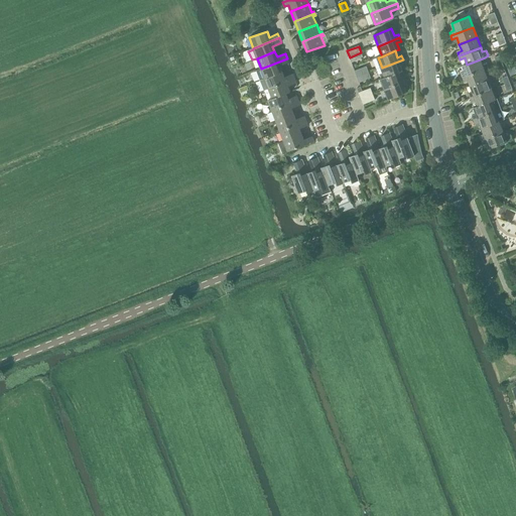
[(361,52),(350,57),(352,62),(364,58),(361,52)]
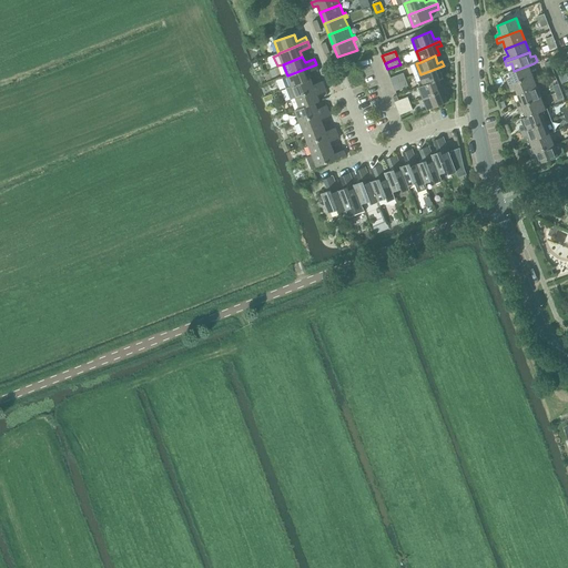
[(287,75),(282,77),(286,89),(292,87),(311,79),(308,73),(318,70),(316,64),(287,75)]
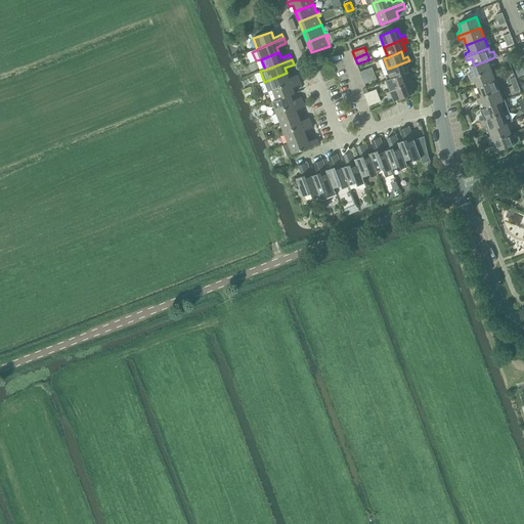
[(390,75),(387,77),(388,81),(391,79),(404,74),(409,73),(406,64),(410,63),(409,60),(388,69),(390,75)]
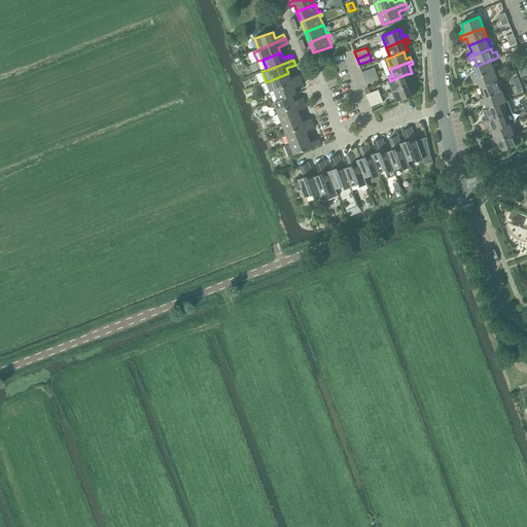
[(475,74),(470,76),(472,79),(494,71),(490,61),(477,66),(472,67),(475,74)]
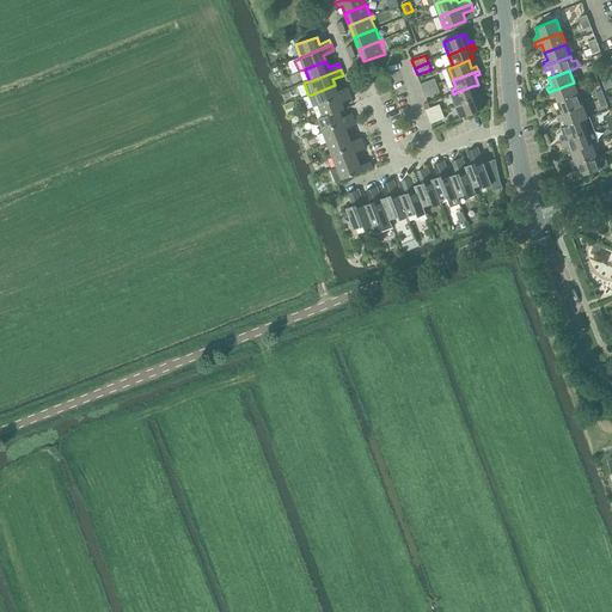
[(421,85),(423,92),(438,86),(435,79),(421,85)]
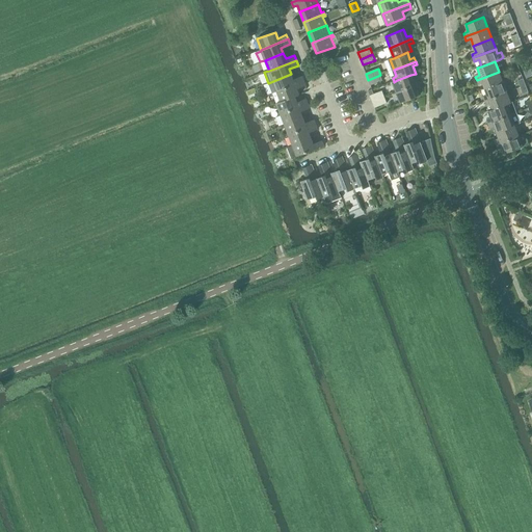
[(499,72),(477,80),(478,84),(482,82),(485,89),(503,82),(499,72)]
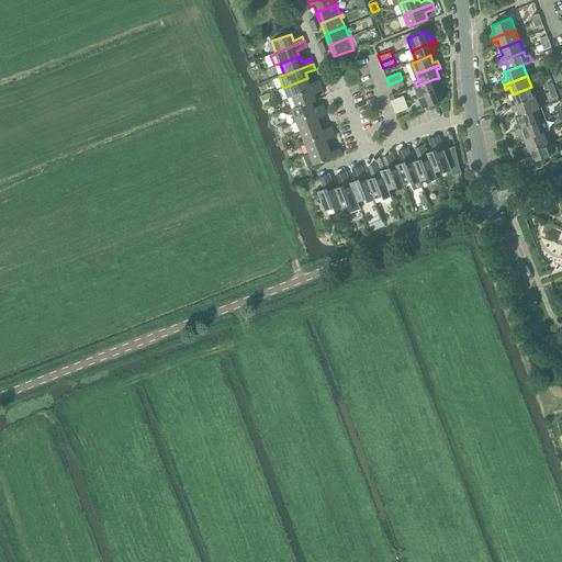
[(289,86),(283,88),(288,99),(293,98),(293,97),(322,86),(319,80),(310,85),(307,78),(289,86)]
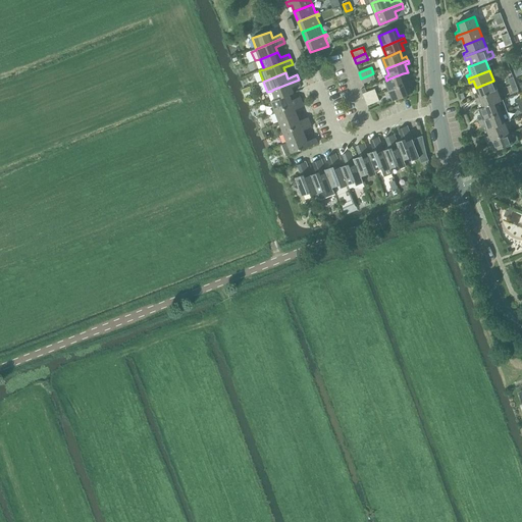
[(361,79),(363,84),(375,80),(373,73),(361,79)]
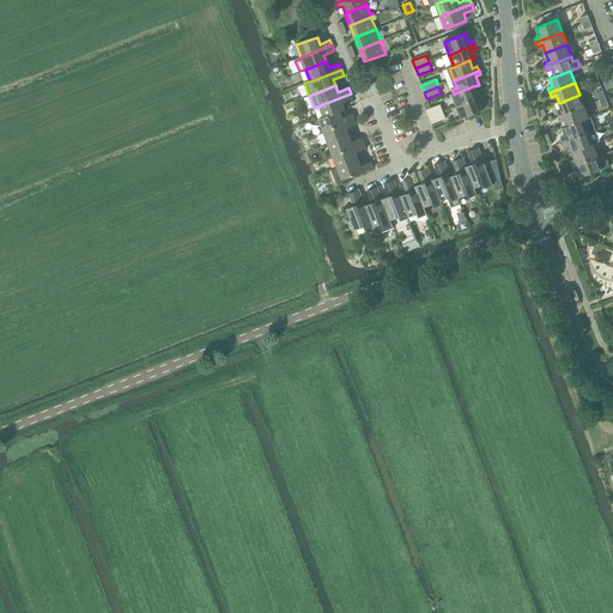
[(454,95),(453,95),(457,107),(484,97),(481,92),(477,95),(473,86),(457,92),(454,95)]
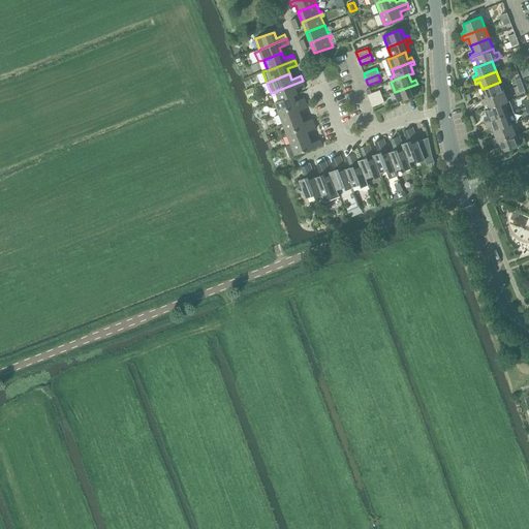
[(303,81),(276,91),(276,92),(279,101),(293,96),(298,94),(296,89),(305,86),(303,81)]
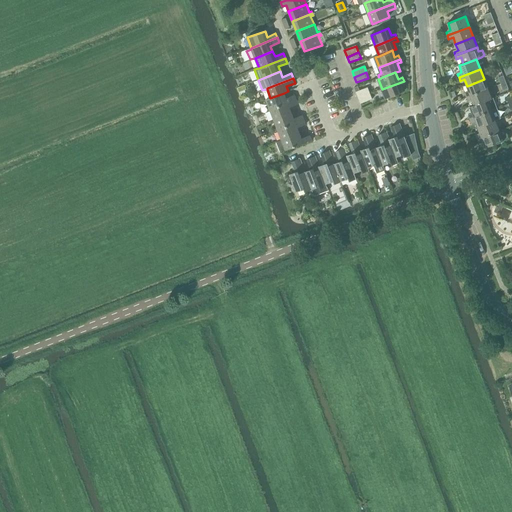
[(469,92),(465,94),(467,97),(488,89),(484,79),(467,86),(469,92)]
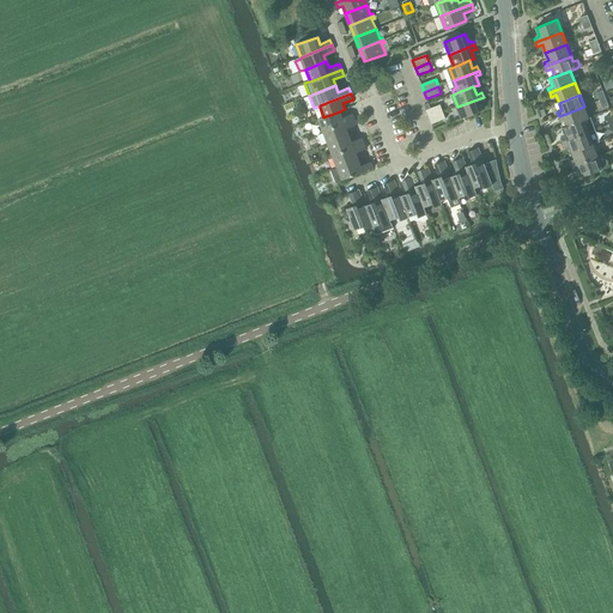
[(484,97),(457,107),(462,119),(483,110),(480,103),(485,101),(484,97)]
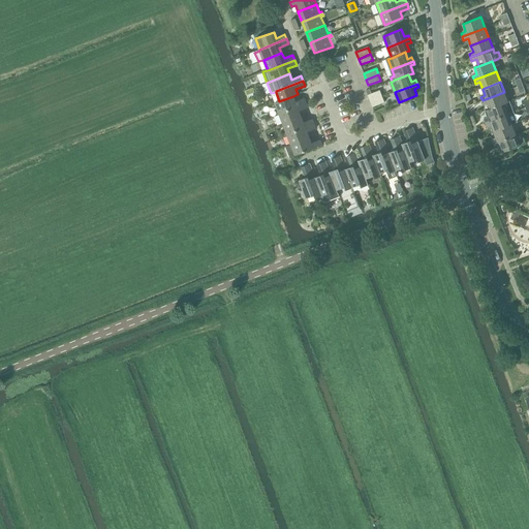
[(366,91),(370,102),(382,97),(380,90),(371,93),(370,89),(366,91)]
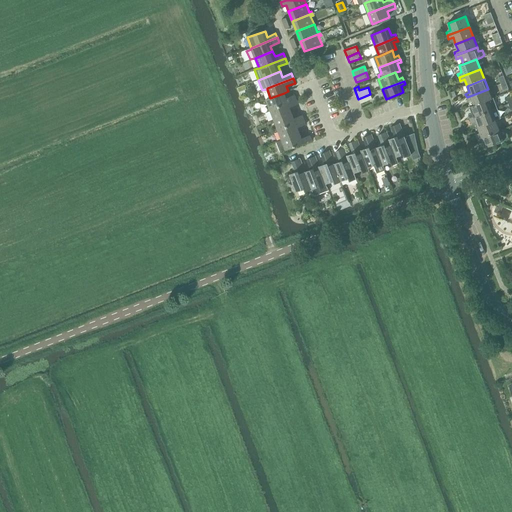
[(488,89),(467,97),(468,101),(472,99),(474,106),(492,99),(492,98),(488,89)]
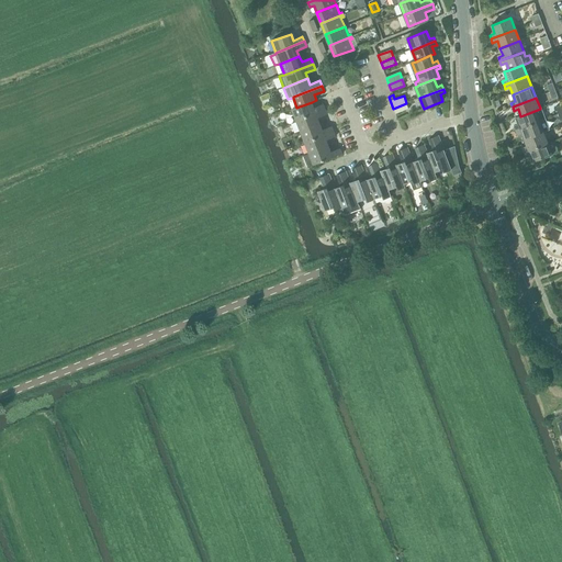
[(296,108),(293,110),(298,121),(325,110),(323,104),(314,108),(312,102),(296,108)]
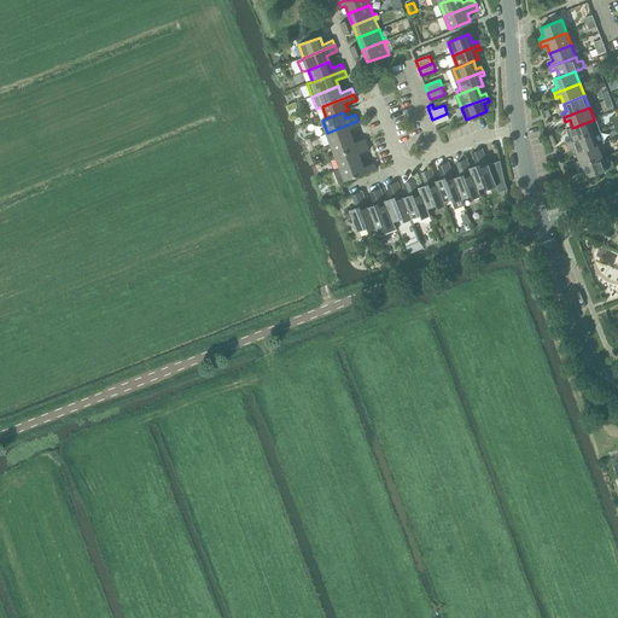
[(447,114),(432,120),(436,126),(450,121),(447,114)]
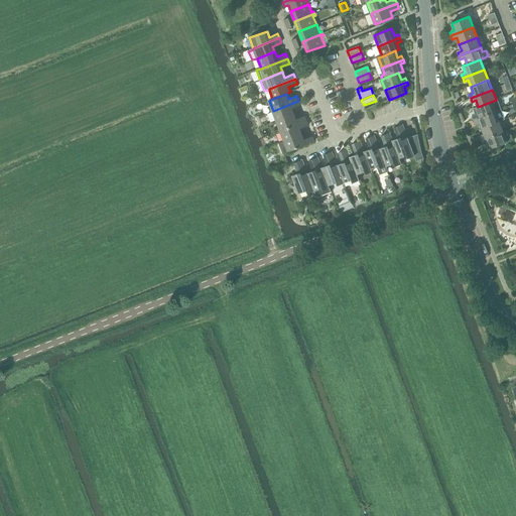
[(477,115),(473,116),(475,120),(496,112),(501,110),(501,109),(497,99),(496,99),(496,100),(478,107),(474,108),(477,115)]
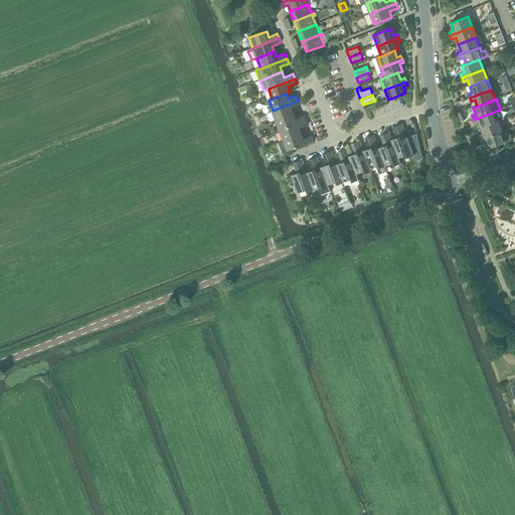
[(298,101),(273,111),(276,121),(294,114),(292,109),(300,106),(298,101)]
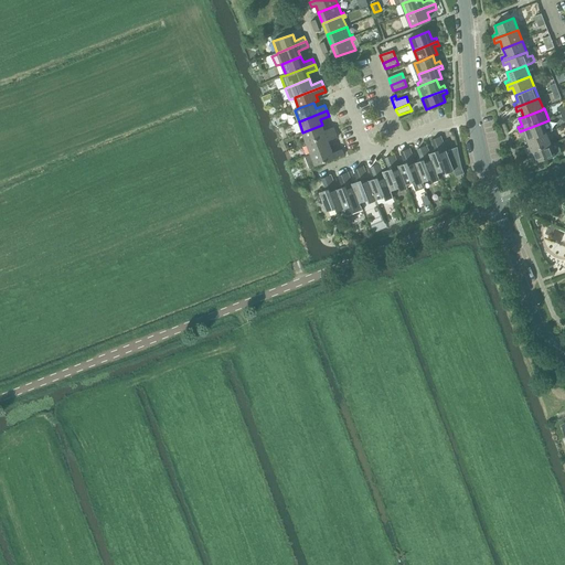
[(543,123),(520,131),(521,135),(524,134),(528,140),(547,134),(553,131),(548,120),(543,123)]
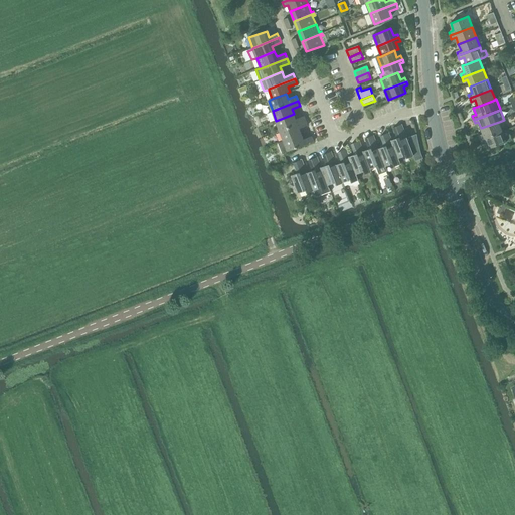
[(294,114),(276,121),(280,131),(306,121),(304,116),(296,120),(294,114)]
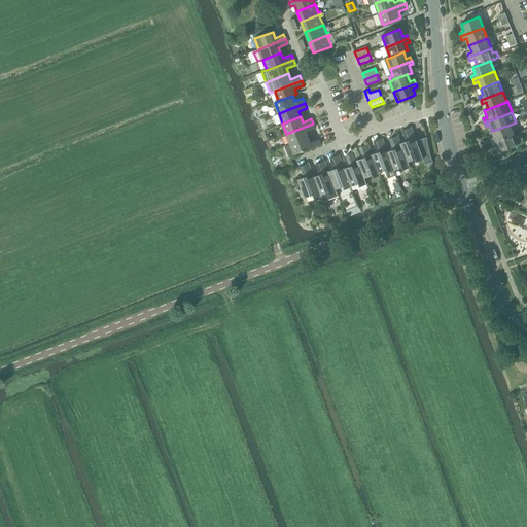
[(313,124),(286,134),(290,144),(309,137),(307,132),(315,129),(313,124)]
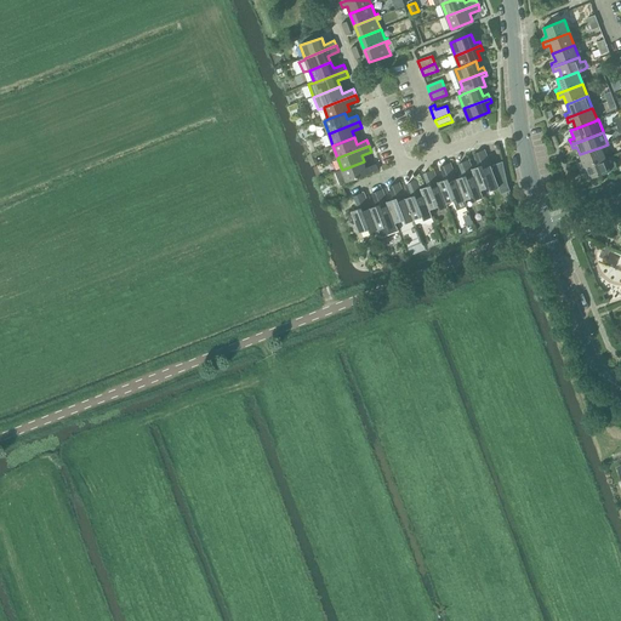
[(582,163),(579,165),(580,169),(607,159),(602,147),(580,154),(582,163)]
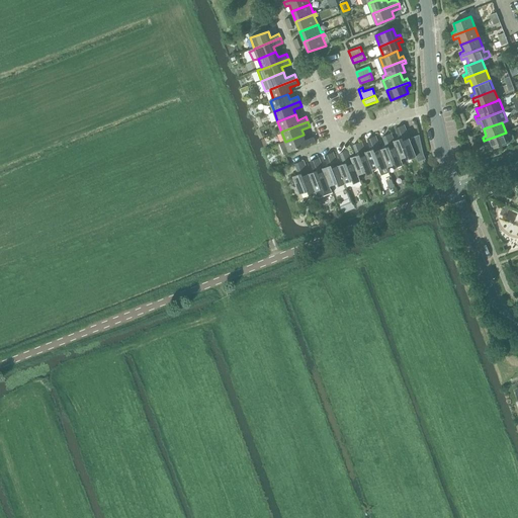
[(395,141),(394,141),(401,159),(402,159),(409,156),(410,159),(416,157),(418,162),(426,159),(424,154),(421,142),(420,135),(410,139),(405,124),(396,128),(400,139),(395,141)]
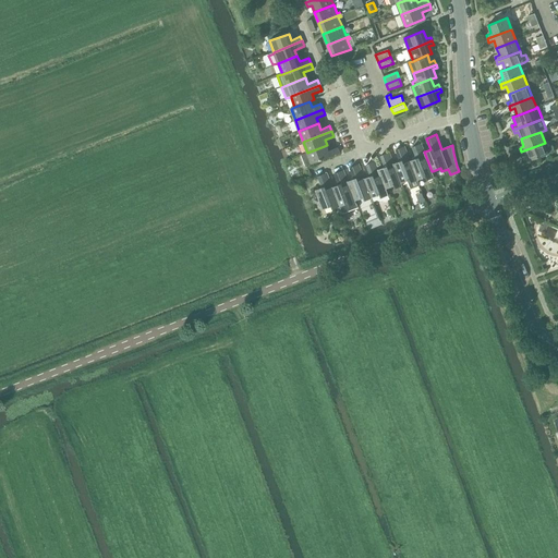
[(545,143),(521,152),(522,156),(526,154),(530,161),(549,154),(548,153),(555,150),(550,140),(545,143)]
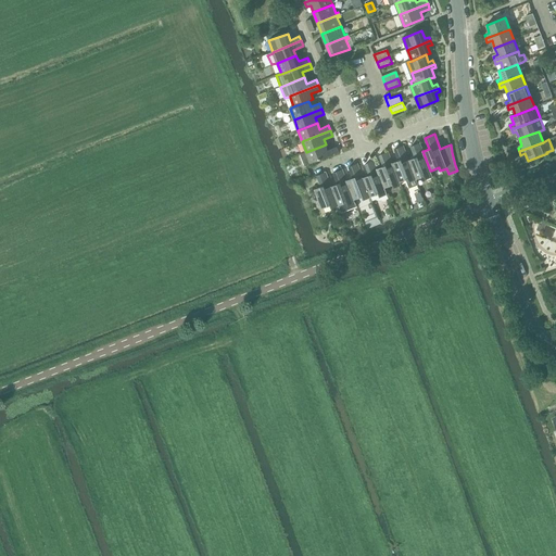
[(409,161),(418,185),(419,185),(417,179),(425,176),(427,179),(433,177),(431,171),(430,171),(422,151),(424,151),(420,143),(411,147),(415,159),(409,161)]
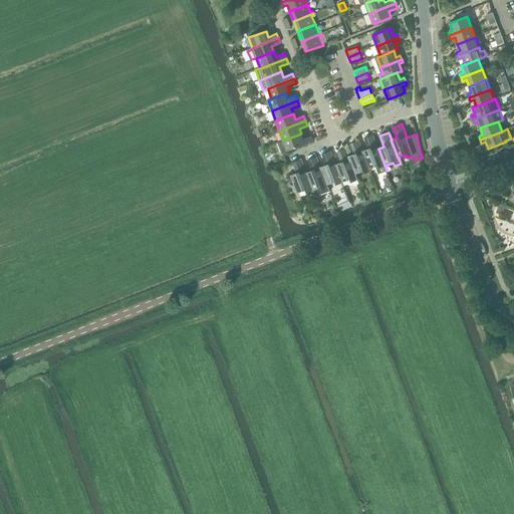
[(283,141),(278,143),(282,154),(287,151),(313,141),(311,137),(303,140),(301,134),(283,141)]
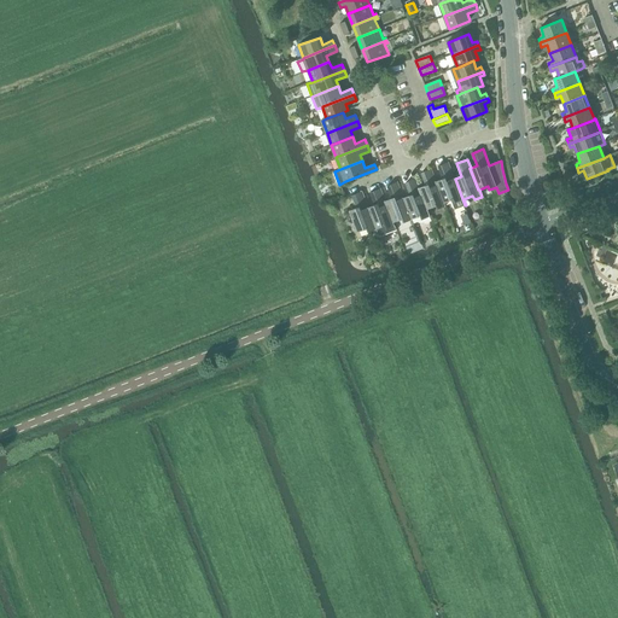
[(437,181),(436,181),(444,203),(445,202),(452,199),(455,209),(465,205),(455,179),(449,163),(438,167),(443,179),(437,181)]
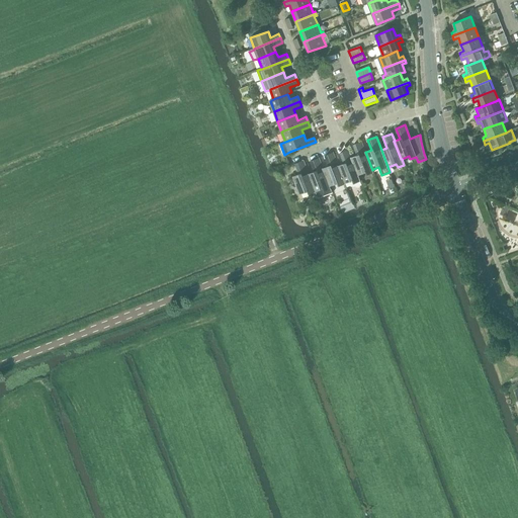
[(352,157),(351,158),(358,175),(366,172),(367,175),(374,172),(373,169),(372,170),(365,152),(366,152),(362,142),(353,145),(357,155),(352,157)]
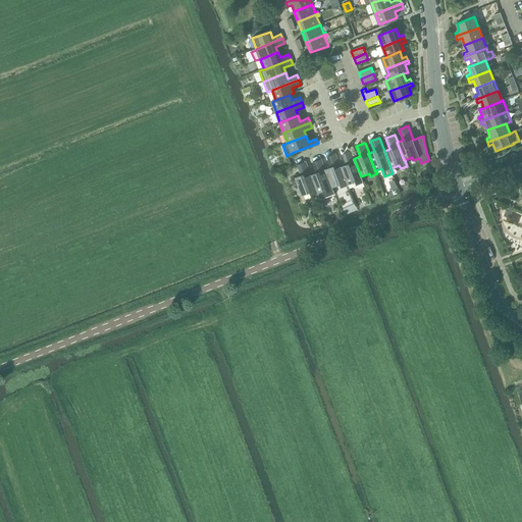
[(342,167),(341,167),(348,186),(356,181),(357,186),(364,183),(361,176),(354,159),(355,158),(352,151),(343,155),(347,165),(342,167)]
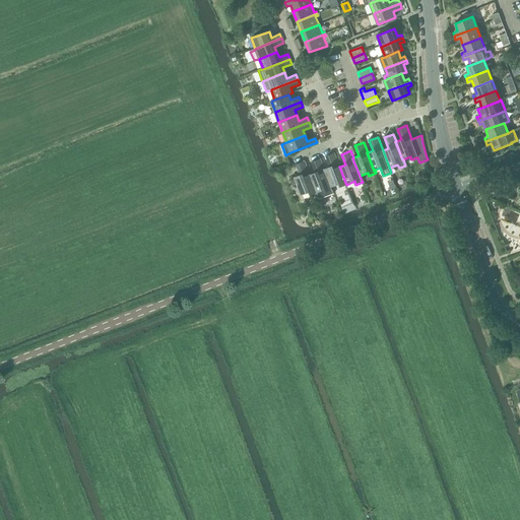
[(324,169),(324,170),(331,187),(339,184),(340,187),(346,185),(339,167),(340,167),(335,153),(326,156),(330,167),(324,169)]
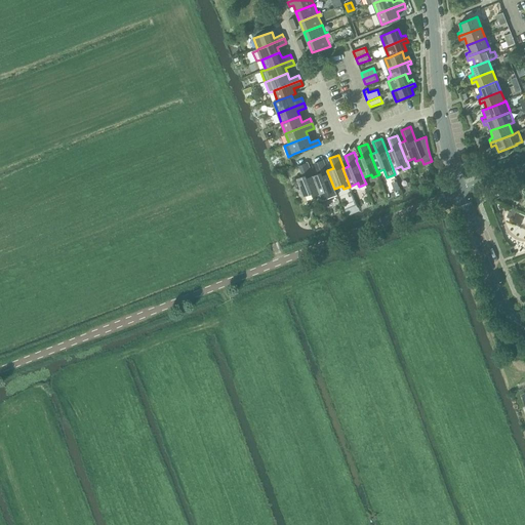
[(314,176),(313,176),(320,194),(322,201),(337,196),(335,192),(334,189),(327,171),(327,170),(324,160),(315,164),(319,174),(314,176)]
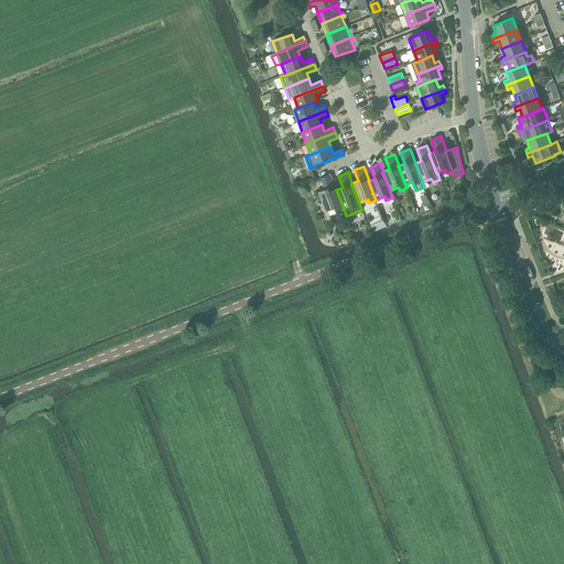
[(326,191),(320,193),(327,212),(335,208),(336,212),(344,208),(336,190),(337,190),(332,175),(322,179),(326,191)]
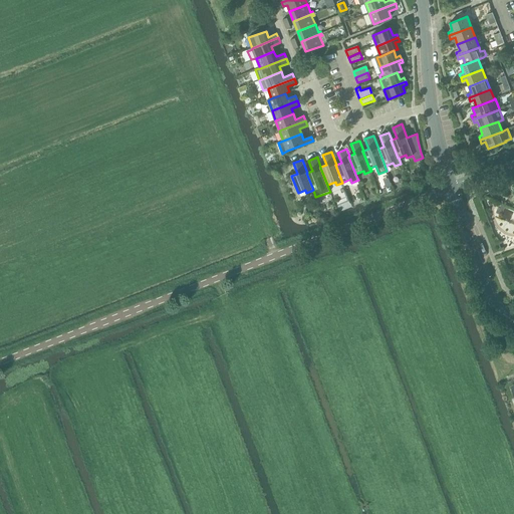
All buildings are outlined.
